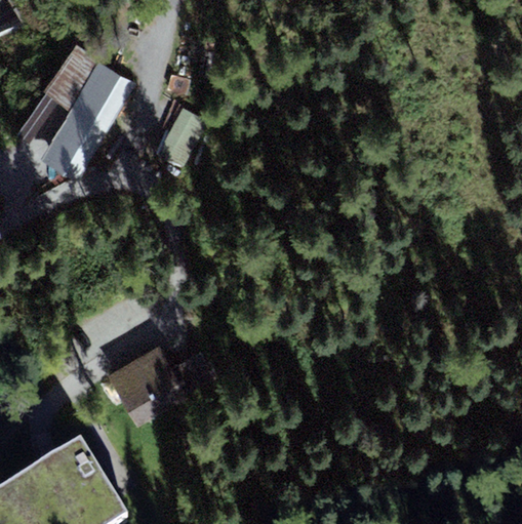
[(98,63),(75,46),(44,89),(61,102),(67,107),(98,63)]
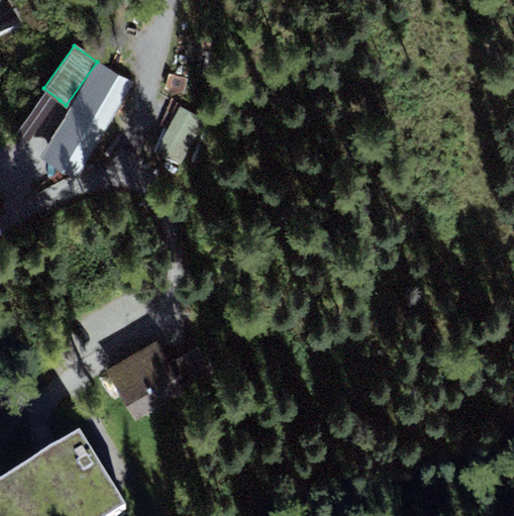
[(41,157),(76,177),(130,82),(97,62),(41,157)]
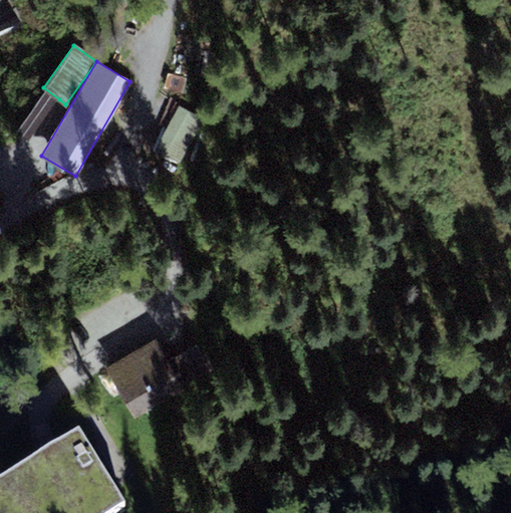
[(59,99),(43,87),(14,127),(30,139),(59,99)]
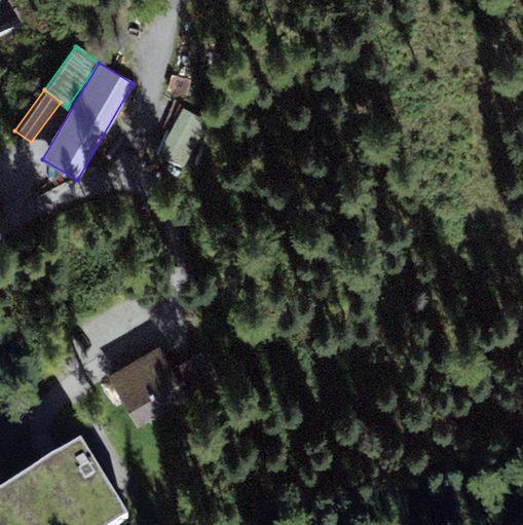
[(111,374),(143,424),(188,397),(156,346),(111,374)]
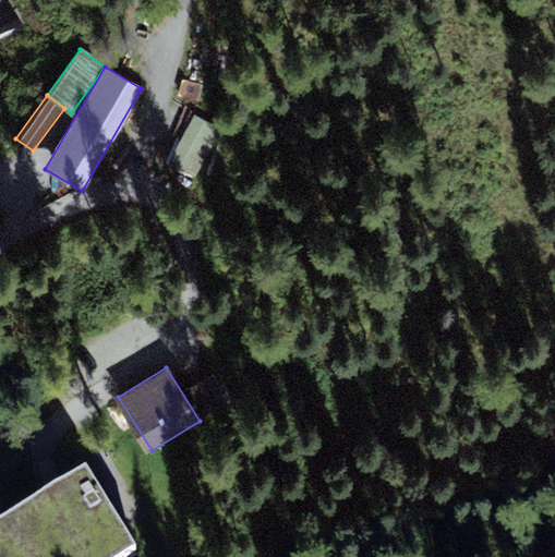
[(93,471),(0,525),(0,556),(136,556),(143,554),(93,471)]
